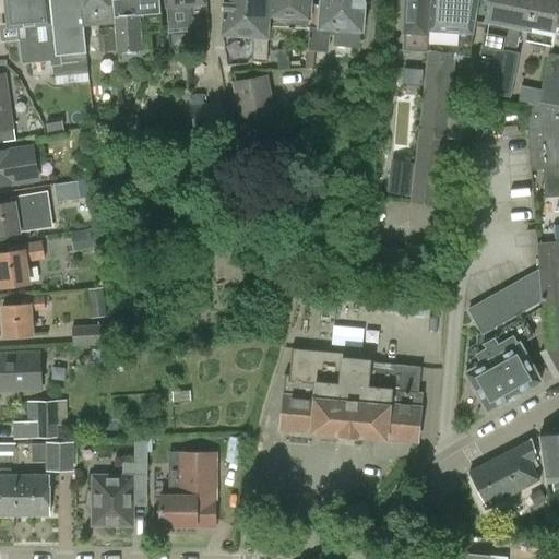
[(4,0),(8,28),(19,27),(22,61),(50,59),(57,58),(50,0),(4,0)]
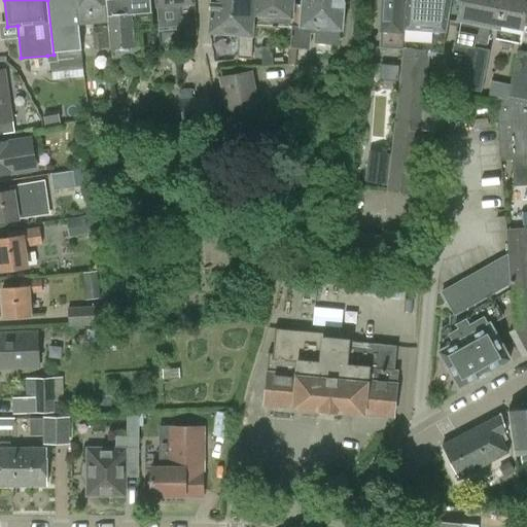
[(80,26),(77,0),(47,0),(54,55),(55,61),(59,60),(79,59),(82,58),(79,26),(80,26)]
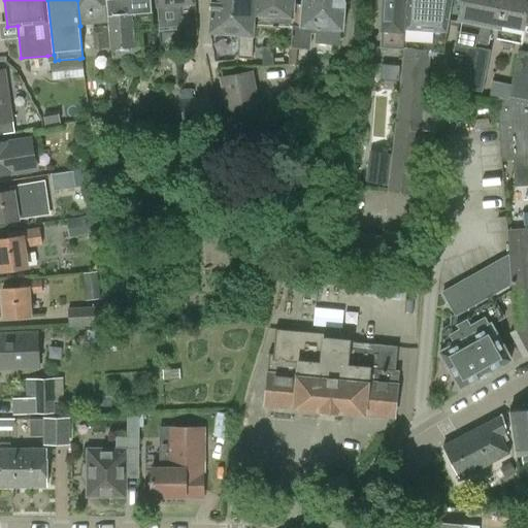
[(107,23),(105,0),(77,0),(80,26),(93,25),(107,23)]
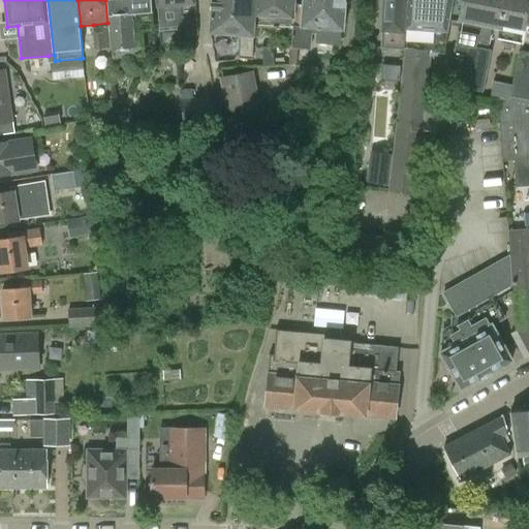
[(154,29),(152,12),(151,0),(105,0),(107,23),(109,23),(112,49),(135,47),(133,30),(154,29)]
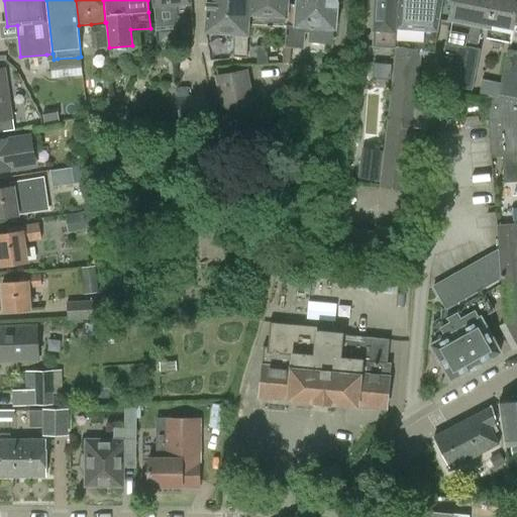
[(153,0),(154,6),(176,5),(178,36),(194,34),(190,4),(189,0),(153,0)]
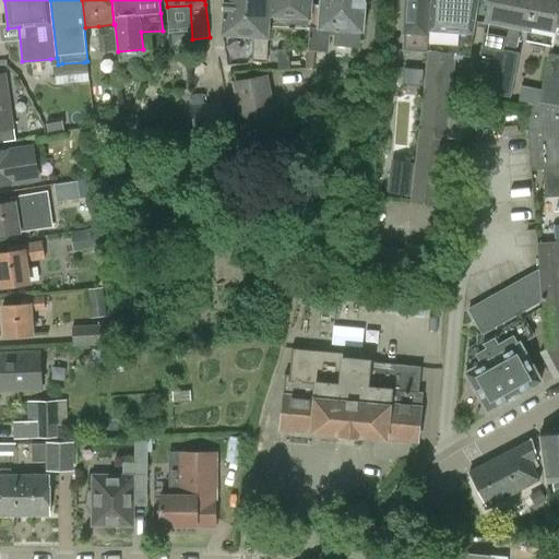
[(268,38),(269,28),(269,15),(270,0),(224,0),(223,35),(253,37),(252,61),(266,63),(268,38)]
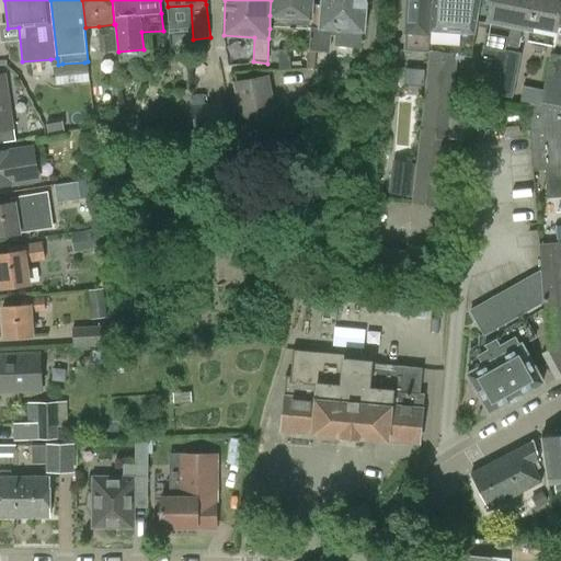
[(270,29),(311,32),(311,30),(312,19),(312,0),(271,0),(270,15),(270,29)]
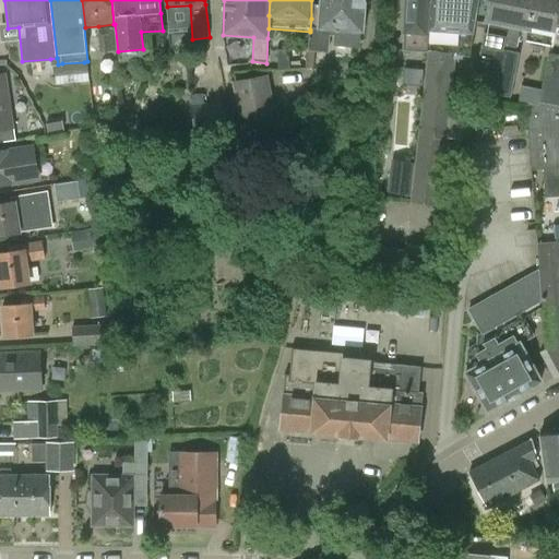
[(310,32),(309,49),(307,69),(314,68),(316,50),(326,51),(329,34),(337,35),(336,44),(358,47),(359,32),(363,32),(365,0),(320,0),(319,30),(310,30),(310,32)]
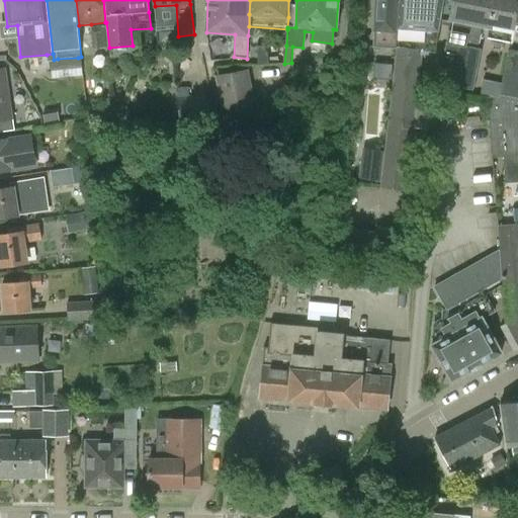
[(373,47),(395,48),(398,0),(376,0),(375,31),(374,31),(373,47)]
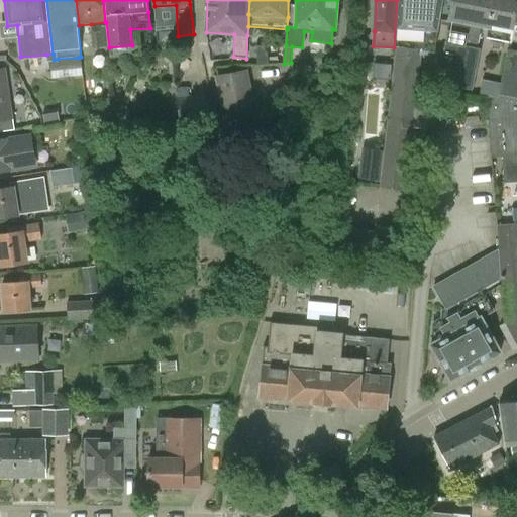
[(397,0),(394,47),(395,47),(393,63),(391,85),(388,113),(388,118),(380,187),(405,190),(421,50),(433,53),(438,24),(439,19),(442,0),(397,0)]
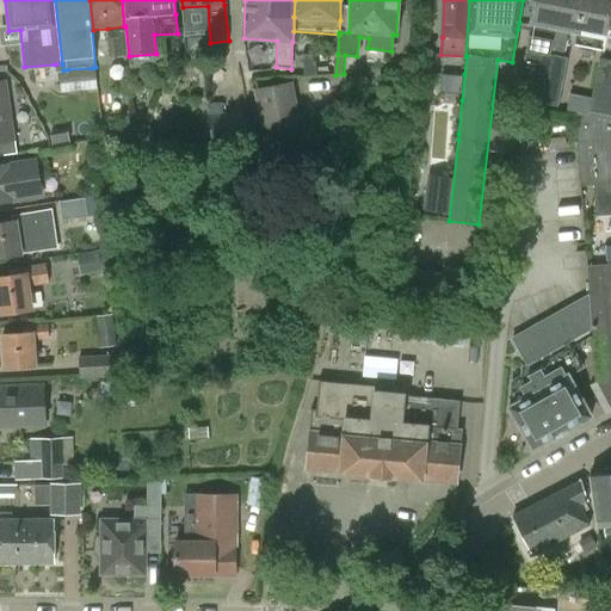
[(604,36),(610,0),(534,0),(529,25),(525,49),(516,100),(541,105),(541,104),(559,106),(568,57),(563,57),(568,34),(578,35),(580,30),(604,36)]
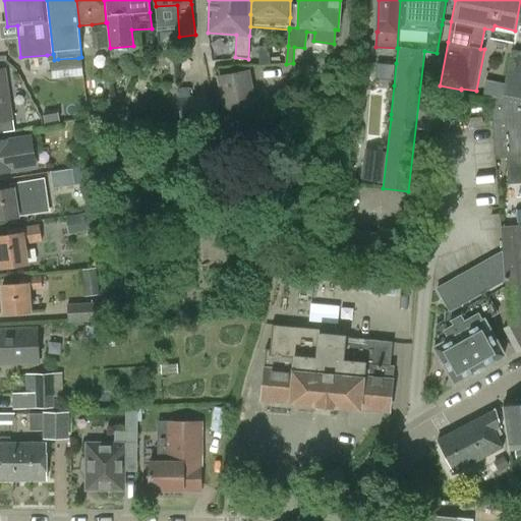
[(446,0),(443,19),(447,20),(451,21),(455,0),(446,0)]
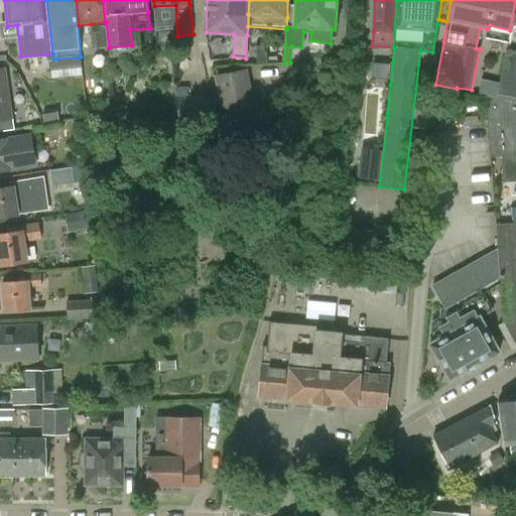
[(515,0),(510,30),(508,42),(509,43),(508,49),(499,94),(515,97),(515,0)]
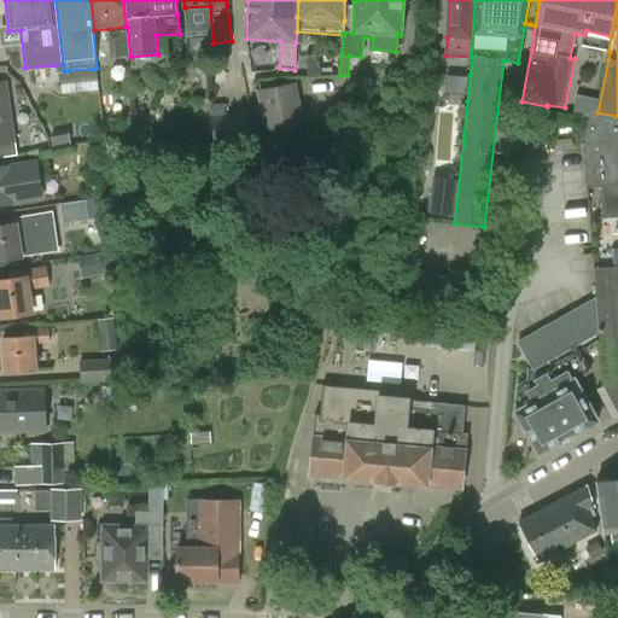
[(127,30),(108,33),(110,58),(129,56),(127,30)]
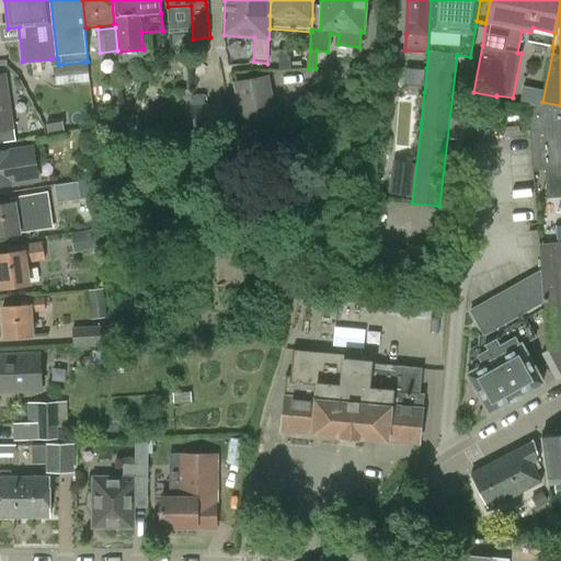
[(533,27),(530,32),(530,33),(528,41),(552,46),(554,33),(533,27)]
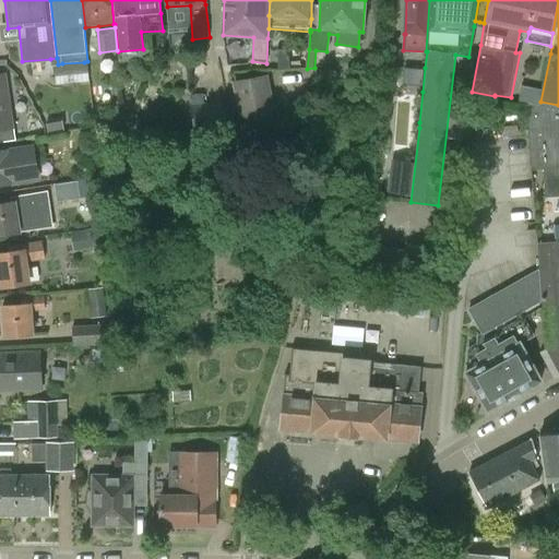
[(278,70),(307,69),(309,49),(277,50),(278,70)]
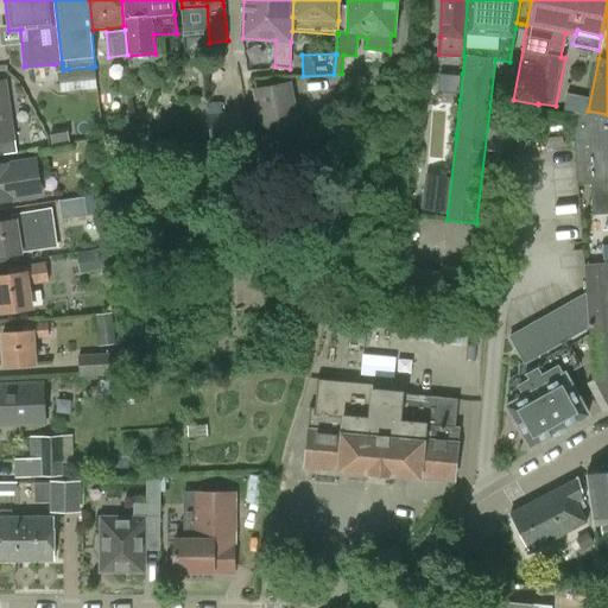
[(62,63),(55,64),(55,73),(58,71),(59,83),(96,80),(95,67),(92,68),(68,69),(63,70),(62,63)]
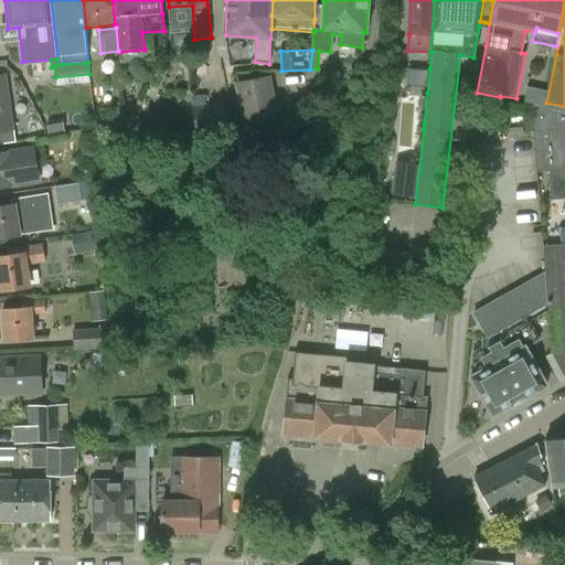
[(409,68),(409,83),(428,84),(428,68),(409,68)]
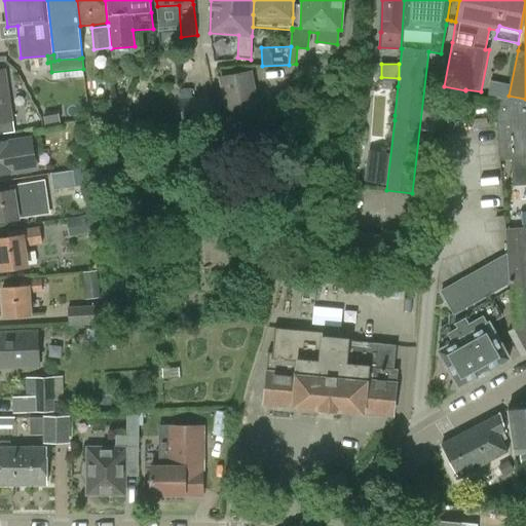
[(227,124),(261,117),(252,70),(218,76),(227,124)]
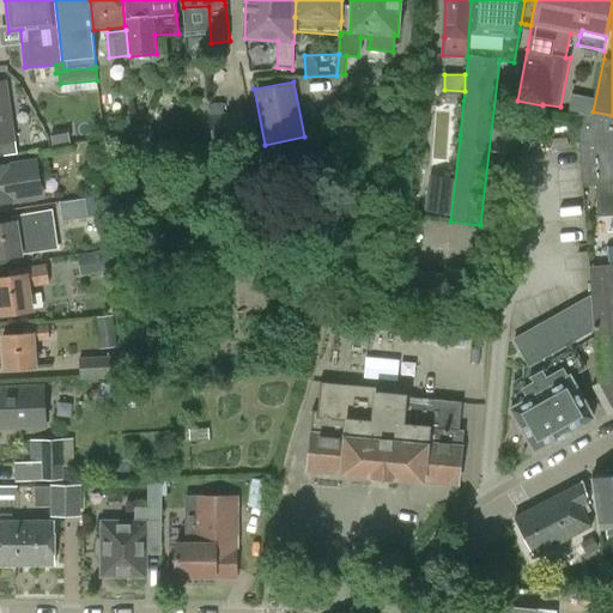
[(0,141),(13,139),(6,84),(0,84),(0,141)]
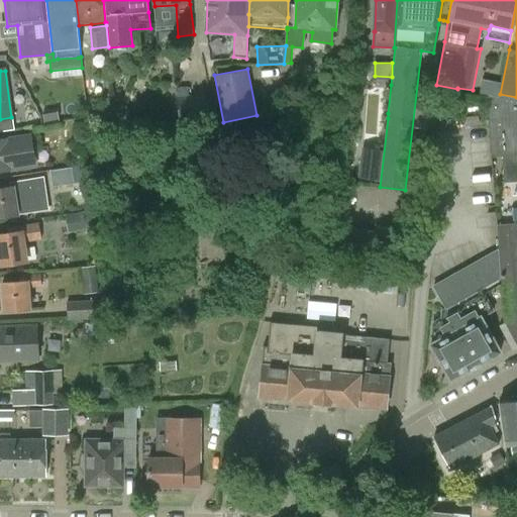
[(180,122),(208,119),(205,95),(178,99),(180,122)]
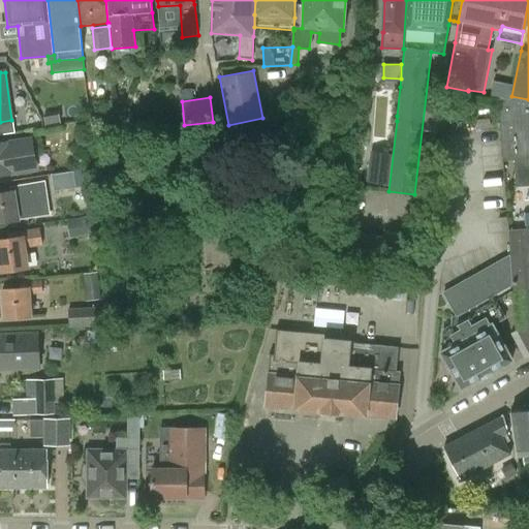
[(528,101),(511,99),(510,100),(498,97),(503,160),(515,159),(516,186),(528,185),(528,101)]
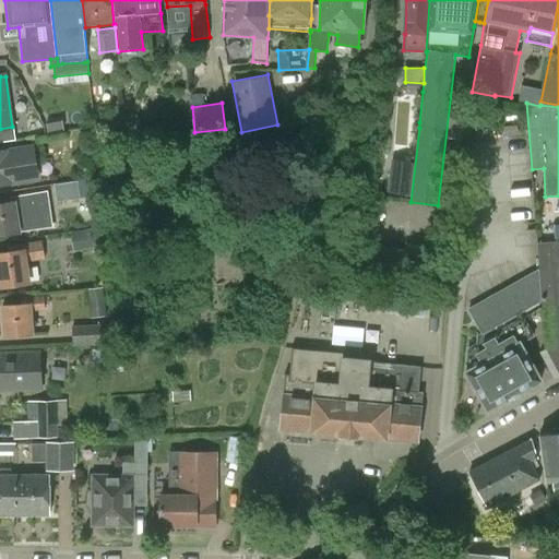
[(0,185),(12,183),(12,185),(39,180),(35,147),(0,152),(0,185)]
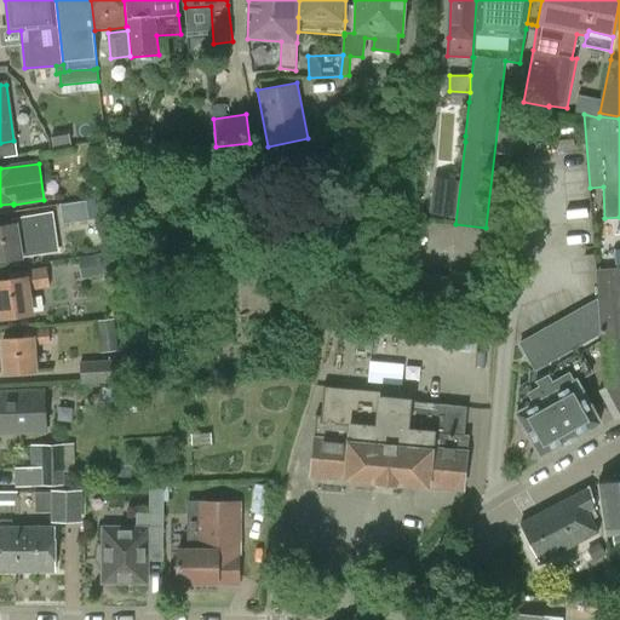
[(434,178),(430,213),(453,216),(457,181),(434,178)]
